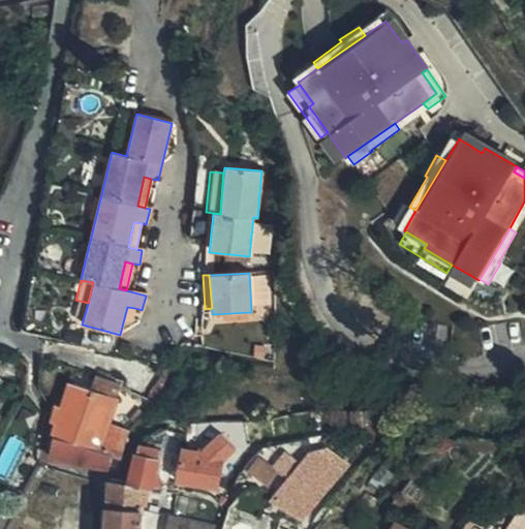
[(127,307),(123,322),(130,323),(134,308),(127,307)]
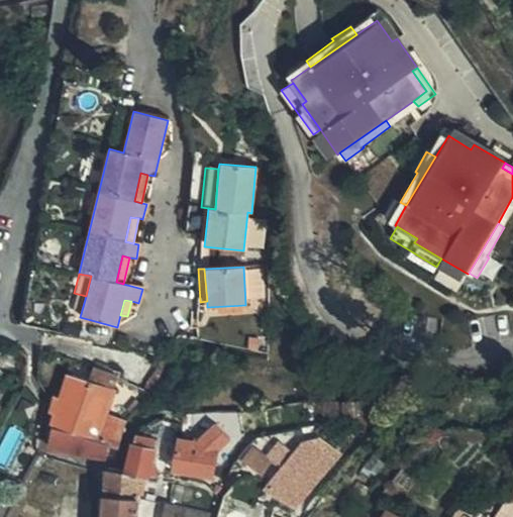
[(86,382),(105,388),(110,375),(91,369),(86,382)]
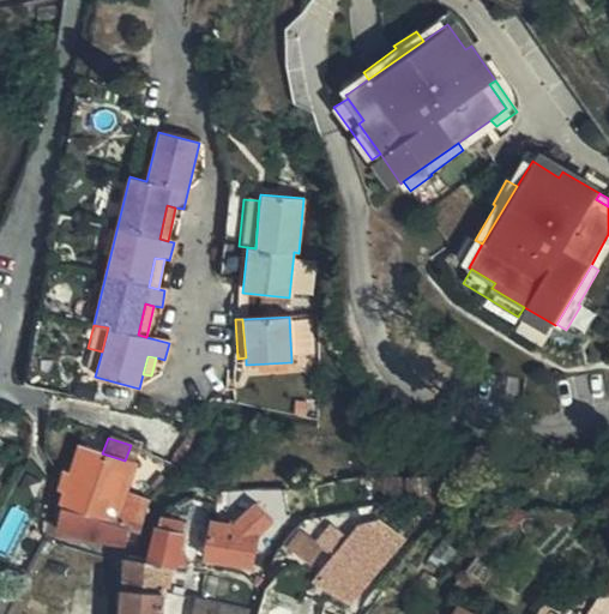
[(142,449),(131,445),(125,461),(136,464),(142,449)]
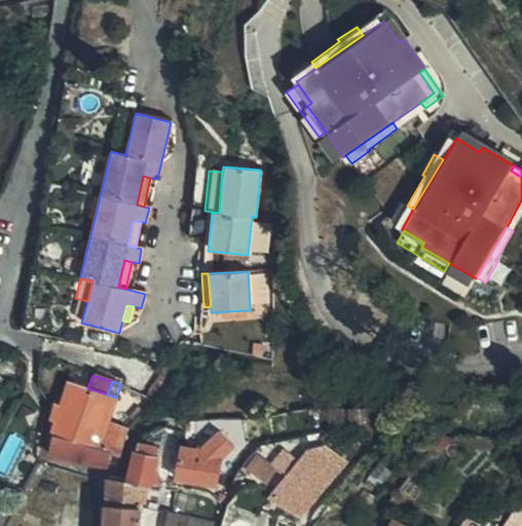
[(125,429),(125,428),(108,423),(116,398),(107,395),(88,388),(72,382),(64,406),(53,403),(51,409),(48,419),(59,422),(54,435),(108,453),(118,455),(125,429)]
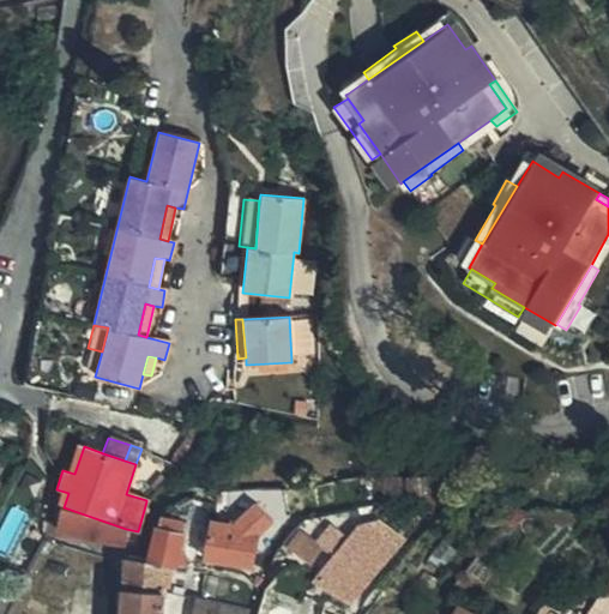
[(432,507),(430,477),(403,480),(405,503),(405,509),(432,507)]
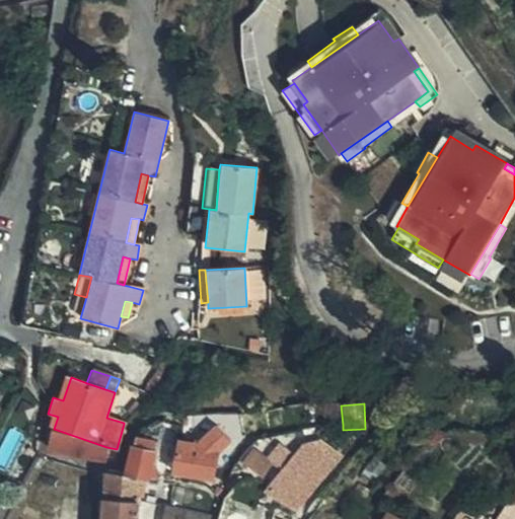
[(136,436),(158,439),(161,426),(156,424),(136,436)]
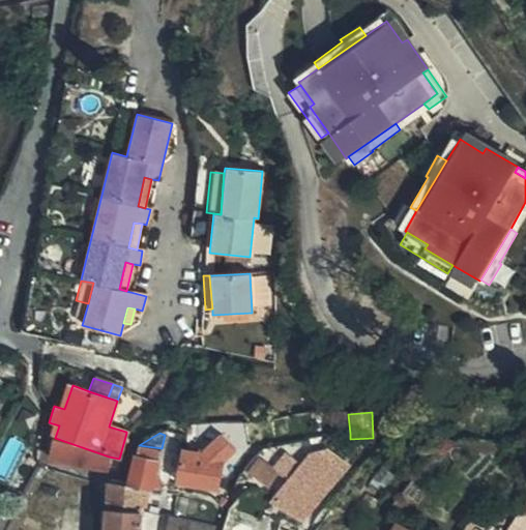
[(349,439),(350,439),(350,434),(326,438),(326,444),(349,439)]
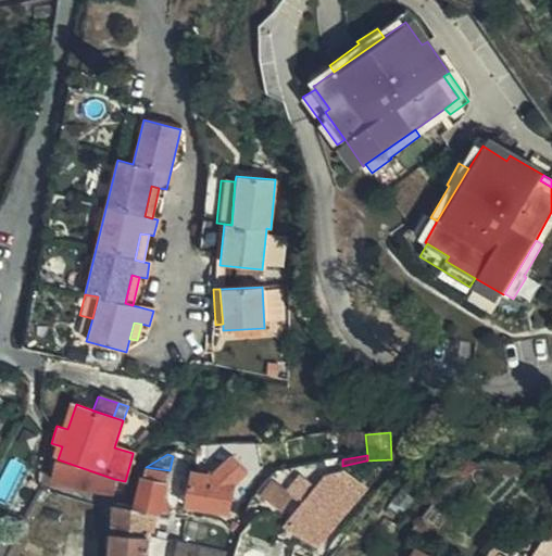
[(111,496),(114,479),(58,459),(50,481),(111,496)]
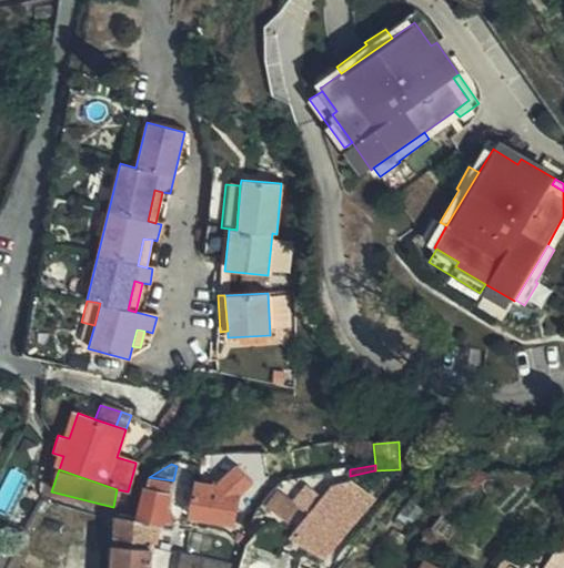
[(167,490),(172,492),(174,480),(173,480),(149,477),(147,476),(144,486),(167,490)]
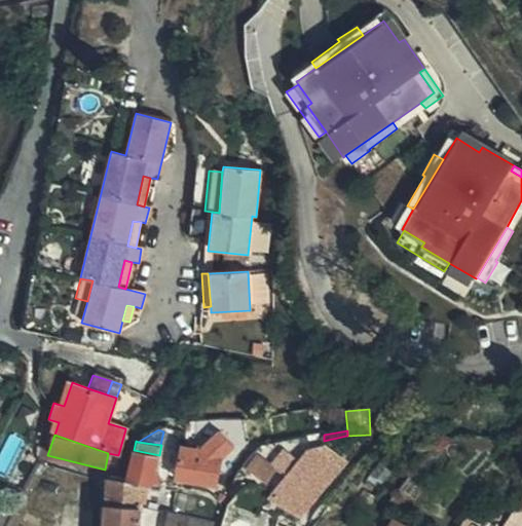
[(204,452),(219,456),(221,447),(206,444),(206,447),(204,452)]
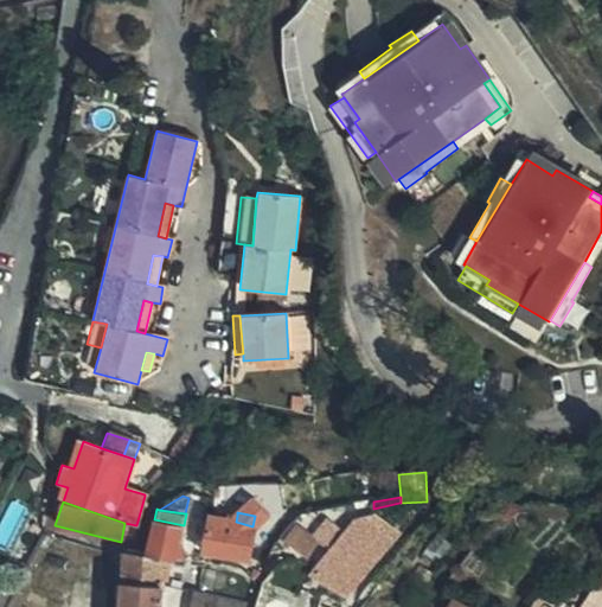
[(228,522),(206,518),(199,553),(202,553),(247,561),(253,526),(236,522),(237,516),(230,515),(228,522)]
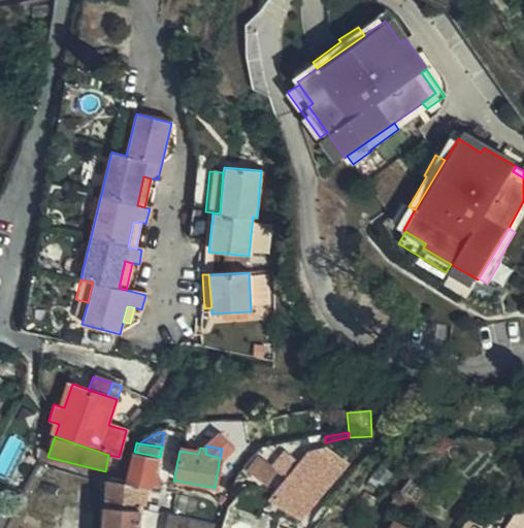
[(301,520),(347,465),(325,448),(306,451),(299,461),(286,451),(273,467),(286,476),(270,500),(301,520)]
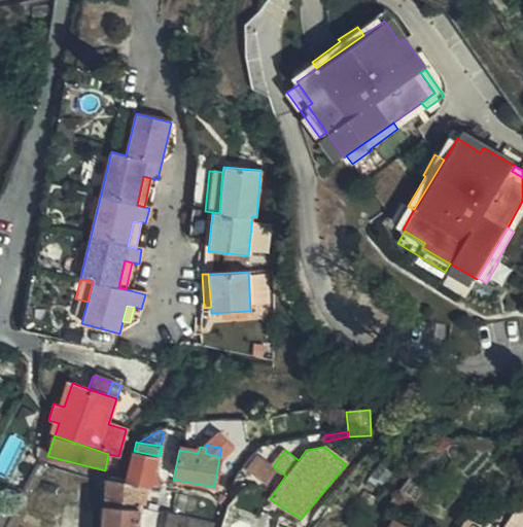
[(147,487),(148,483),(154,481),(151,478),(149,477),(150,472),(154,455),(134,451),(127,481),(140,485),(147,487)]
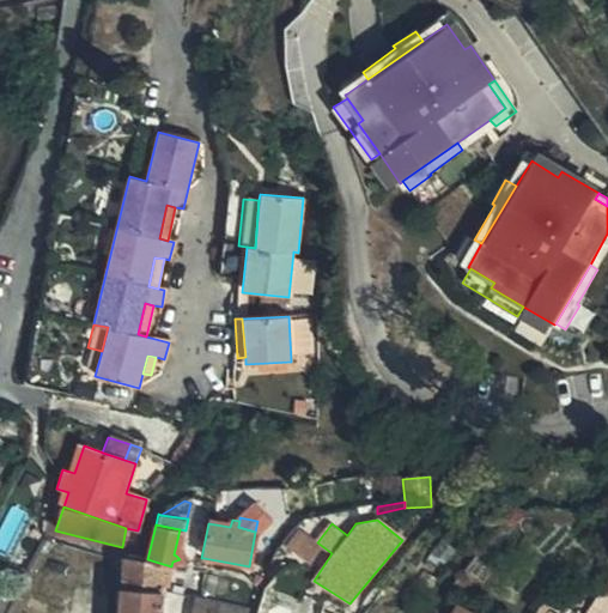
[(175,550),(182,551),(182,550),(186,530),(180,529),(175,550)]
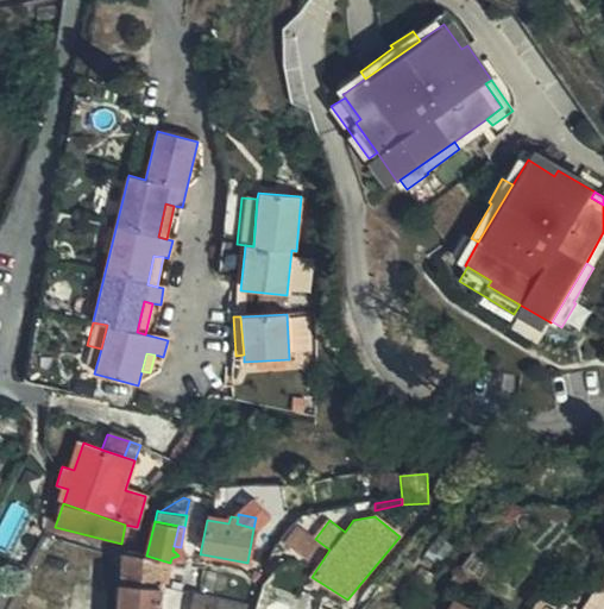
[(178,563),(183,562),(181,547),(174,546),(172,551),(175,552),(178,556),(171,558),(170,563),(178,563)]
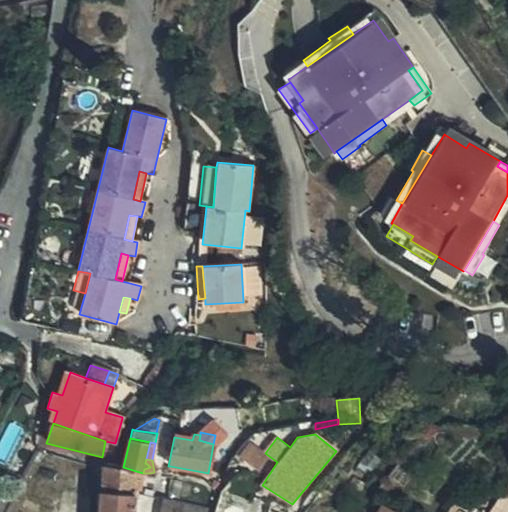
[(102,490),(135,493),(136,471),(123,467),(122,466),(103,465),(102,490)]
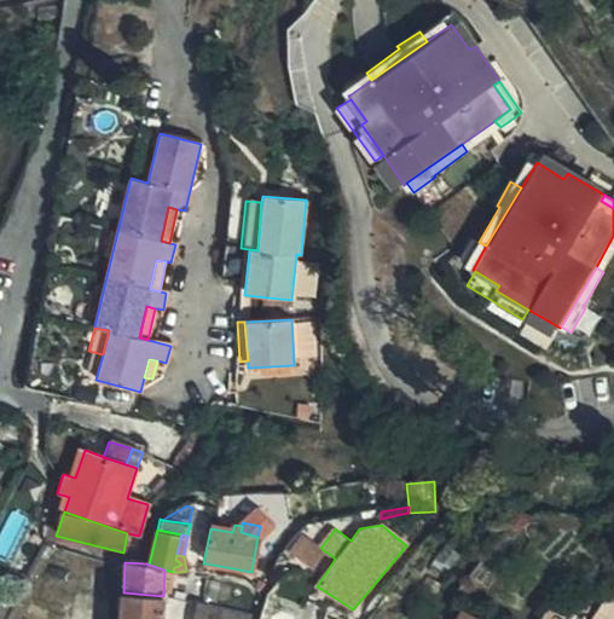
[(613,618),(613,586),(594,618),(613,618)]
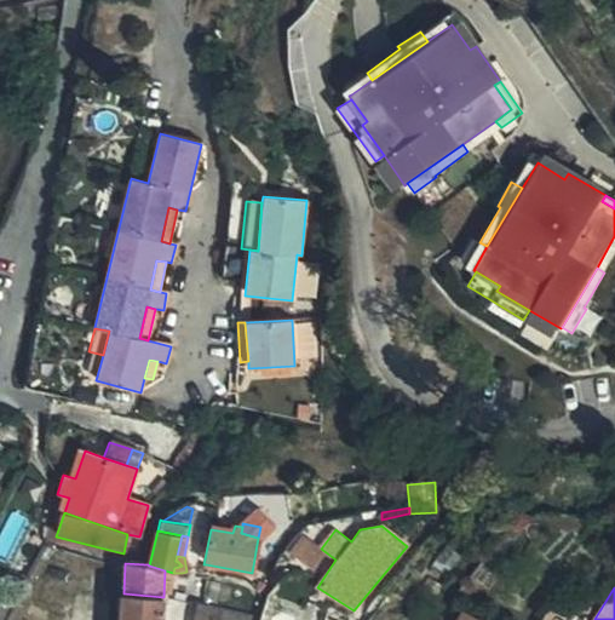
[(162,619),(164,597),(124,593),(121,619),(162,619)]
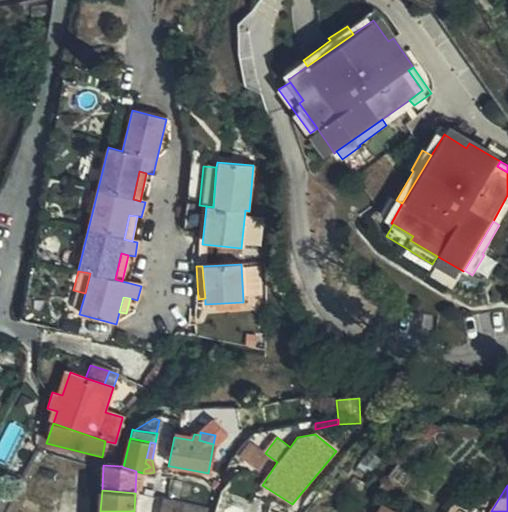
[(157,511),(205,511),(206,509),(161,499),(157,511)]
